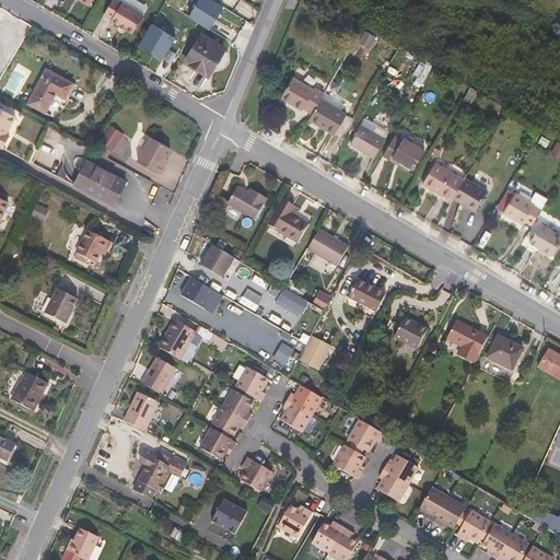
[(120,0),(112,0),(104,13),(112,19),(111,21),(132,34),(144,14),(120,0)]
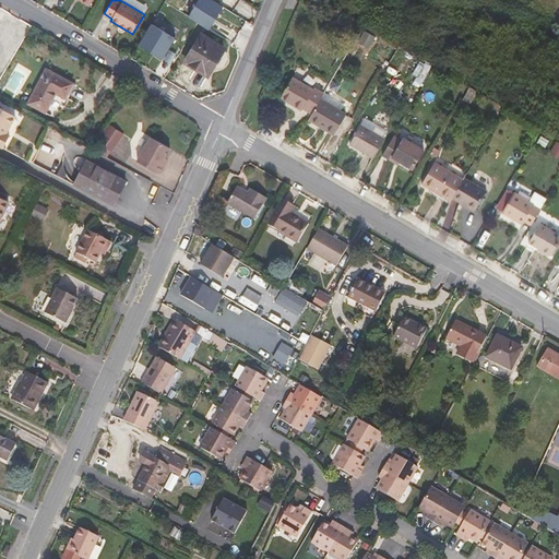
[(147,7),(135,0),(120,0),(144,14),(147,7)]
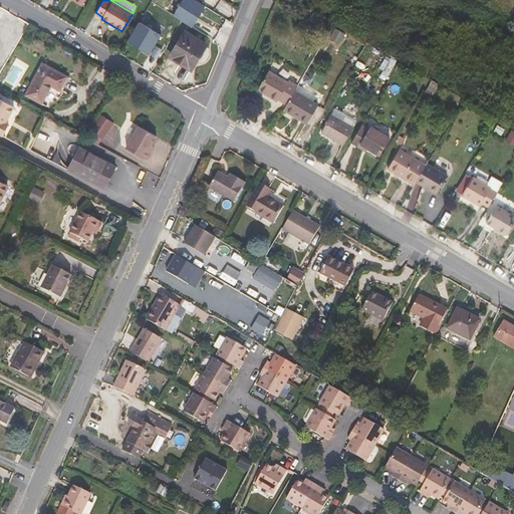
[(206,6),(197,0),(183,0),(174,14),(193,26),(206,6)]
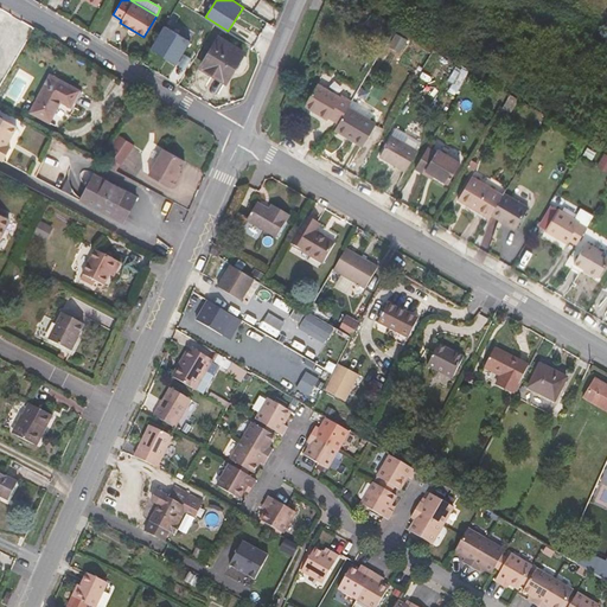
[(379,31),(383,24),(374,18),(369,25),(379,31)]
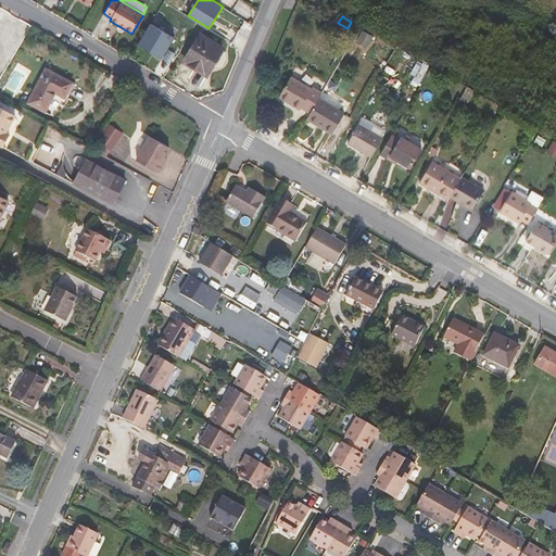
[(174,37),(151,23),(138,43),(162,58),(174,37)]
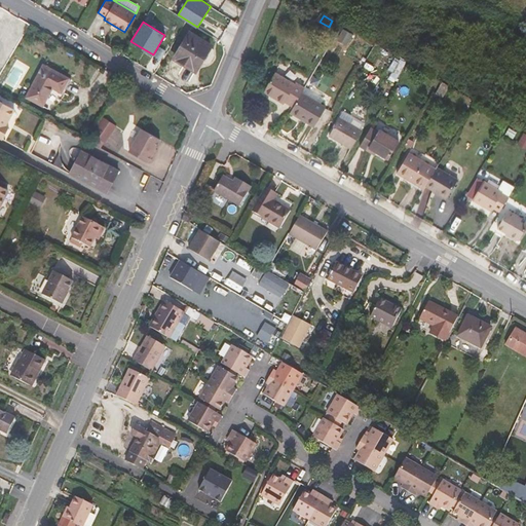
[(212,46),(189,33),(175,58),(196,71),(212,46)]
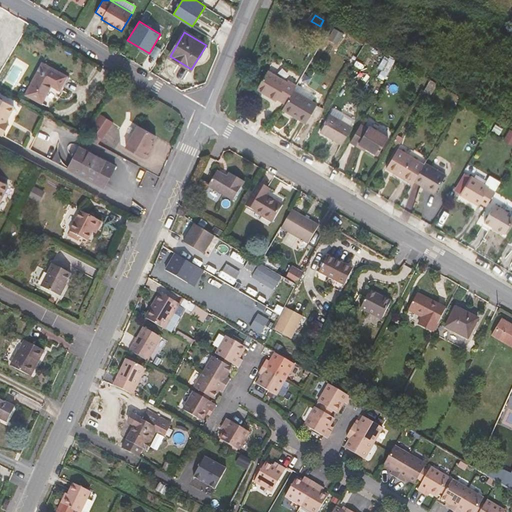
[(396,60),(390,57),(384,67),(390,70),(396,60)]
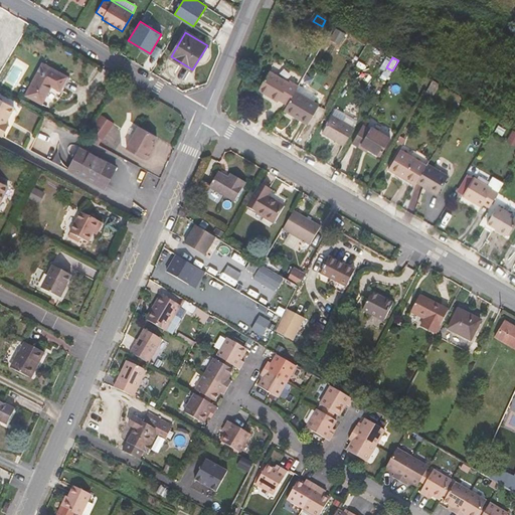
[(42,63),(26,96),(42,104),(51,86),(60,91),(68,76),(42,63)]
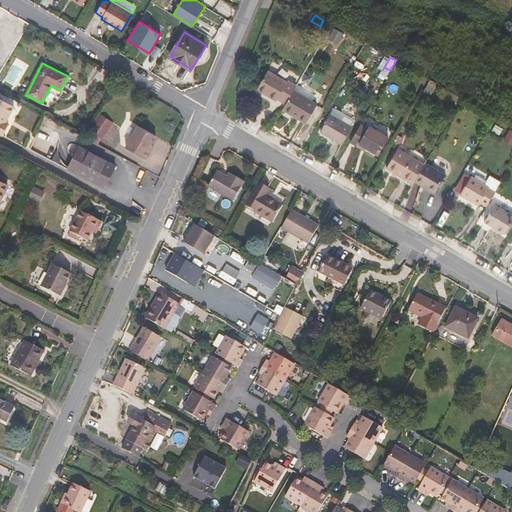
[(294,90),(297,85),(288,80),(287,81),(268,70),(257,89),(277,100),(278,99),(286,104),(294,90)]
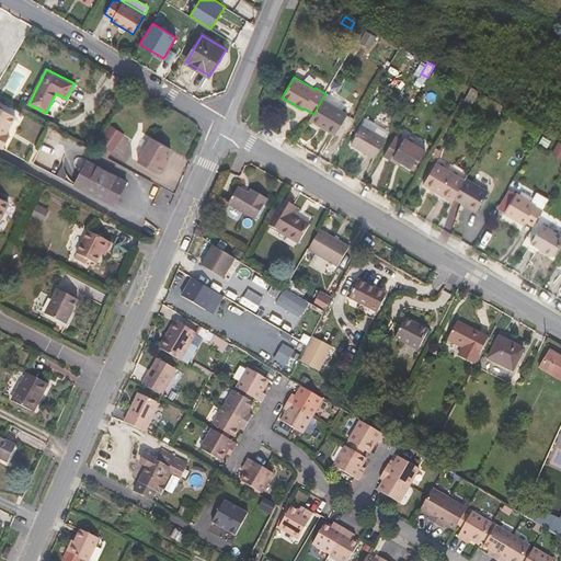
[(313,114),(310,119),(335,135),(348,114),(322,99),(313,114)]
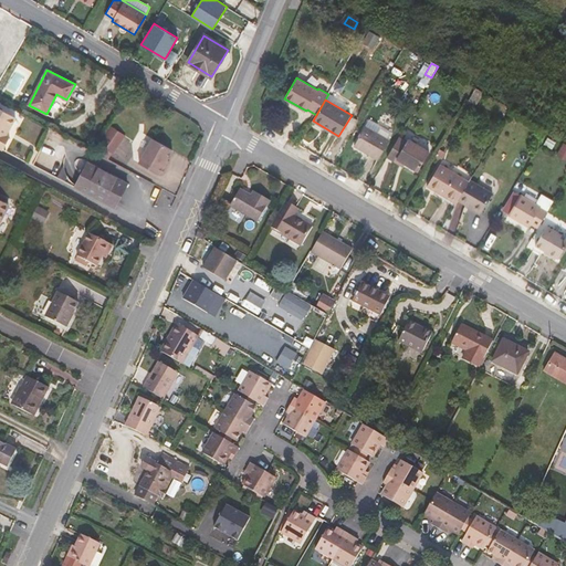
[(0,147),(4,150),(11,137),(4,134),(8,126),(11,128),(17,117),(0,108),(0,147)]
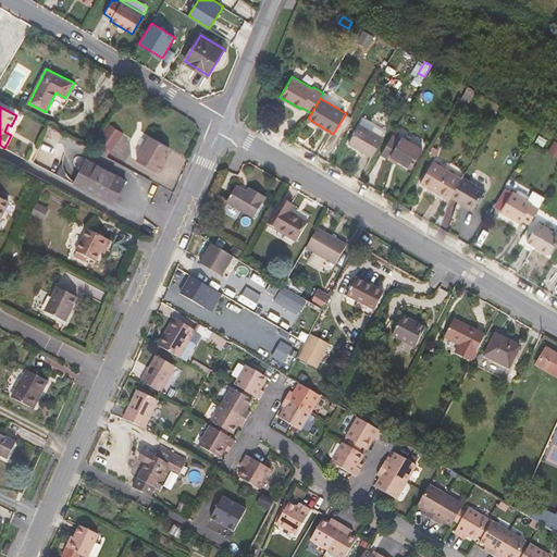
[(106,124),(96,143),(110,151),(121,132),(106,124)]
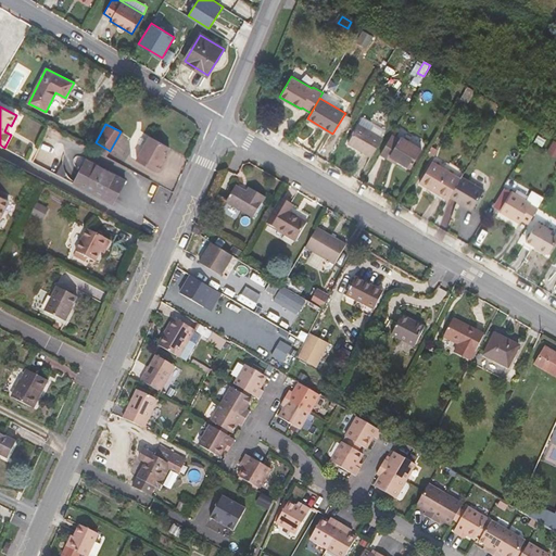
[(382,138),(358,124),(348,143),(371,156),(382,138)]
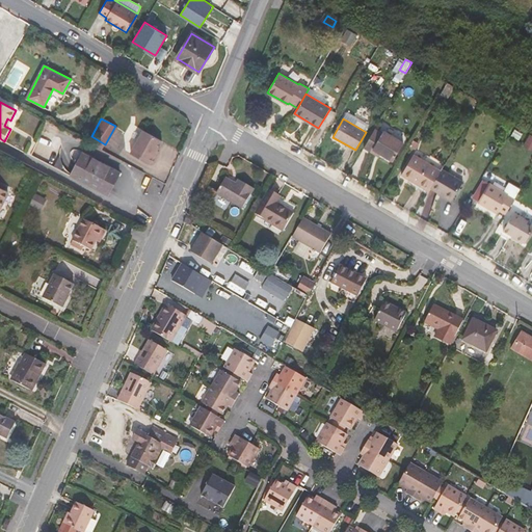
[(160,139),(141,129),(129,152),(150,164),(154,156),(152,155),(155,149),(160,139)]
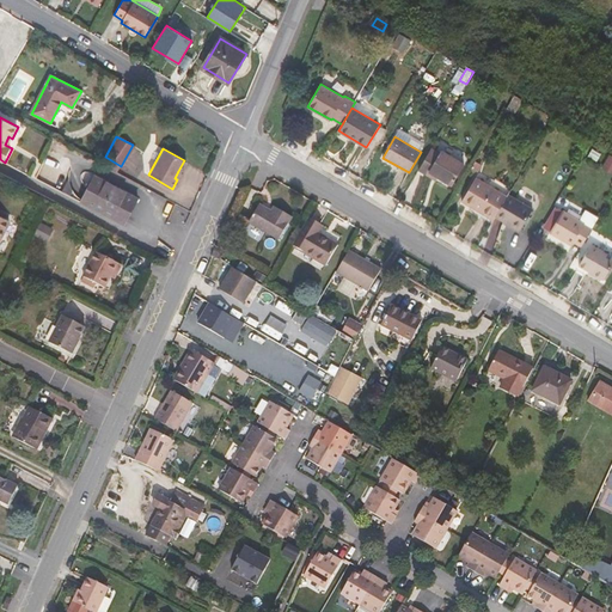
[(432,148),(418,170),(427,175),(429,172),(439,177),(452,185),(465,164),(442,151),(440,153),(432,148)]
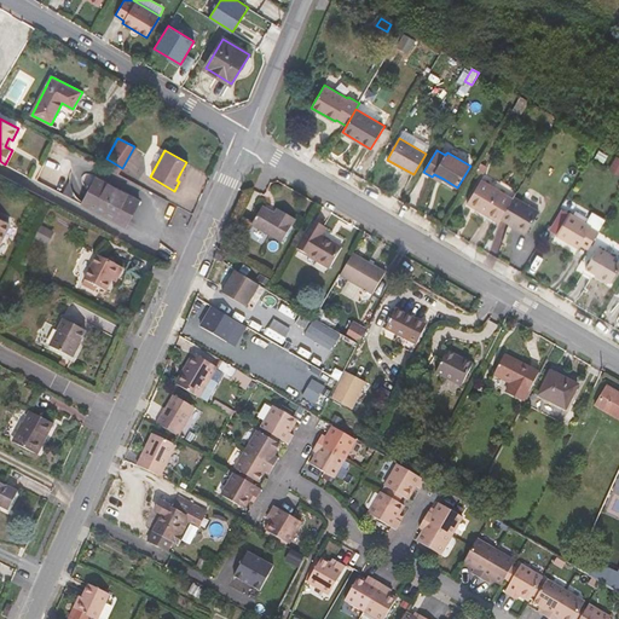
[(140,201),(96,178),(82,204),(126,227),(140,201)]
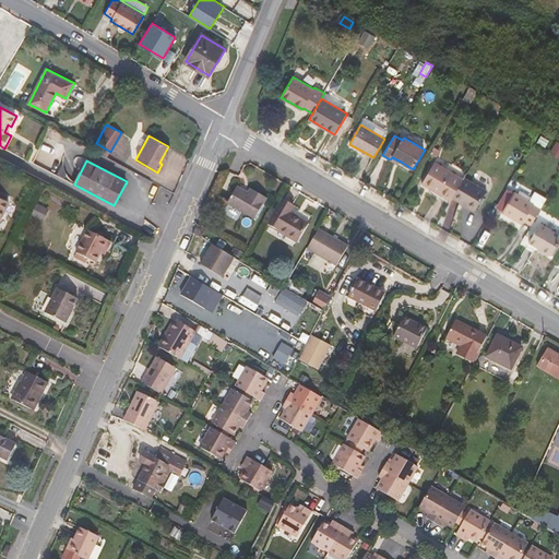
[(435,190),(451,200),(452,198),(463,179),(435,162),(421,183),(433,191),(435,190)]
